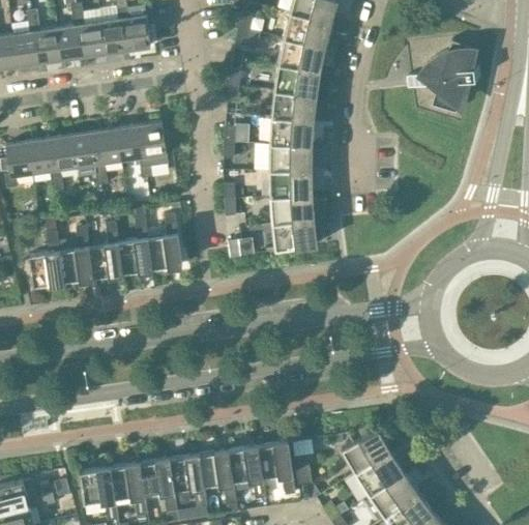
[(122,0),(116,1),(117,11),(128,10),(126,0),(122,0)]
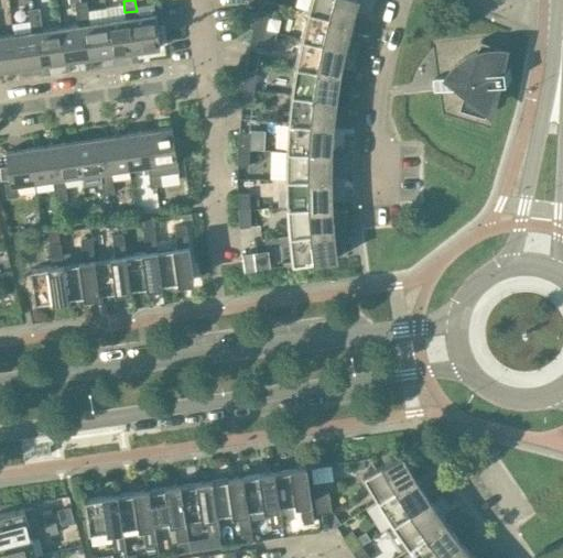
[(313,0),(312,3),(309,15),(352,28),(355,15),(359,1),(355,0),(313,0)]
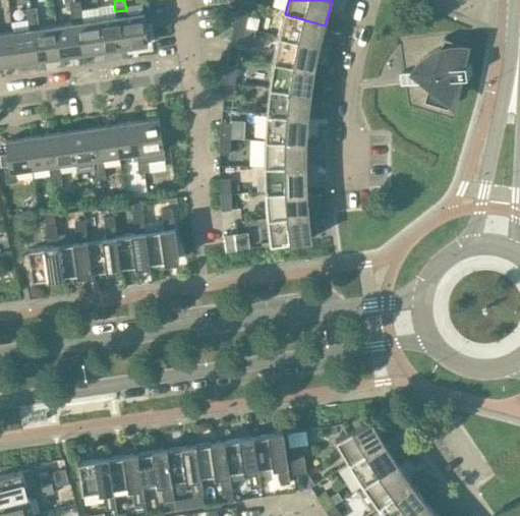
[(70,7),(72,18),(82,16),(80,6),(70,7)]
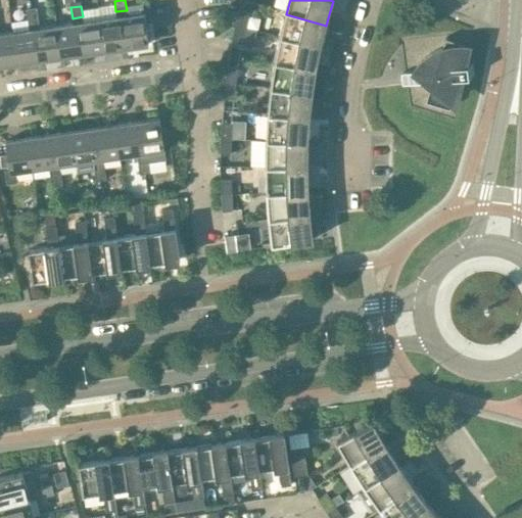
[(128,20),(123,21),(127,52),(149,49),(148,40),(151,39),(149,27),(146,28),(144,8),(127,10),(128,20)]
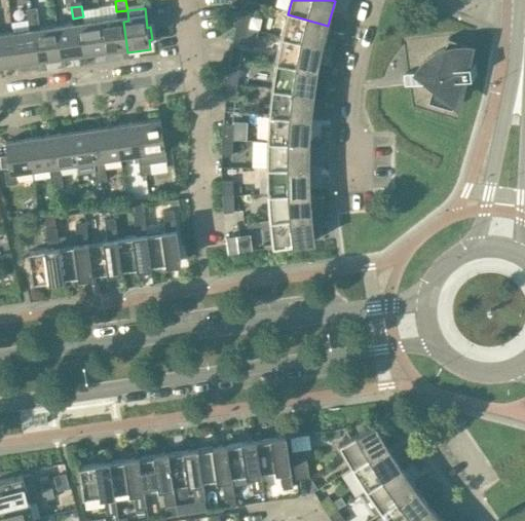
[(102,25),(106,56),(127,52),(123,22),(128,21),(127,10),(116,11),(118,23),(102,25)]
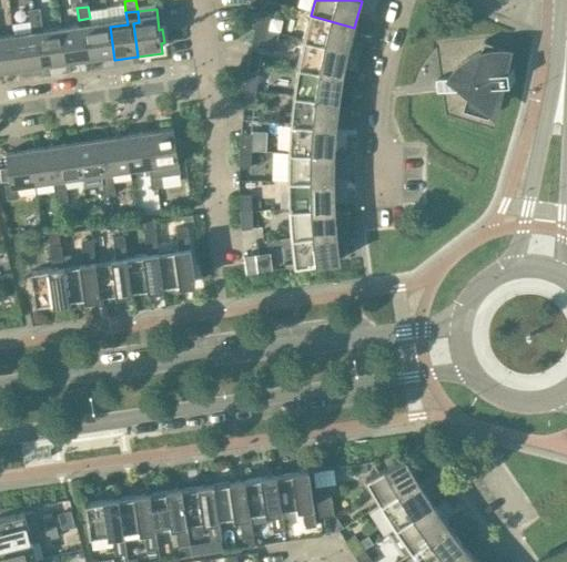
[(29,14),(31,27),(42,24),(41,13),(29,14)]
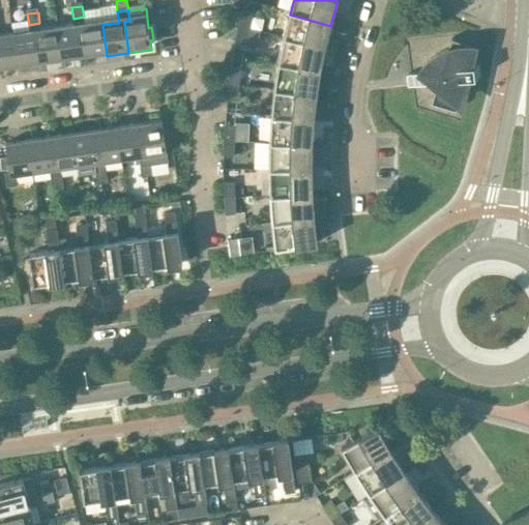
[(287,27),(284,40),(324,50),(327,36),(330,26),(290,15),(287,27)]
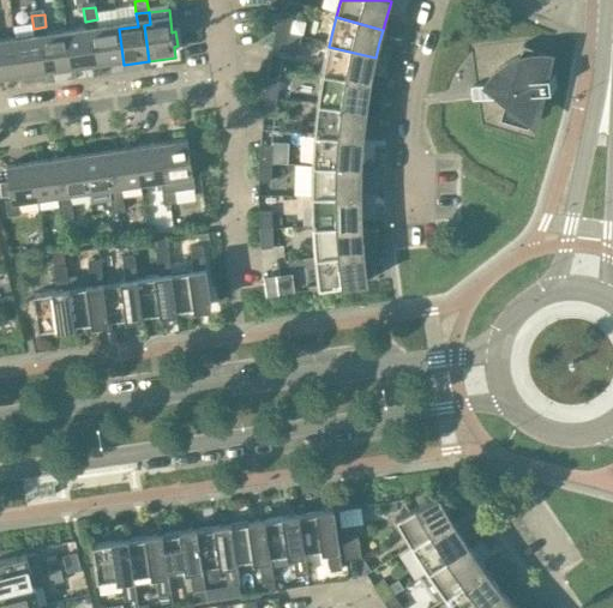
[(277,36),(289,38),(294,20),(281,18),(277,36)]
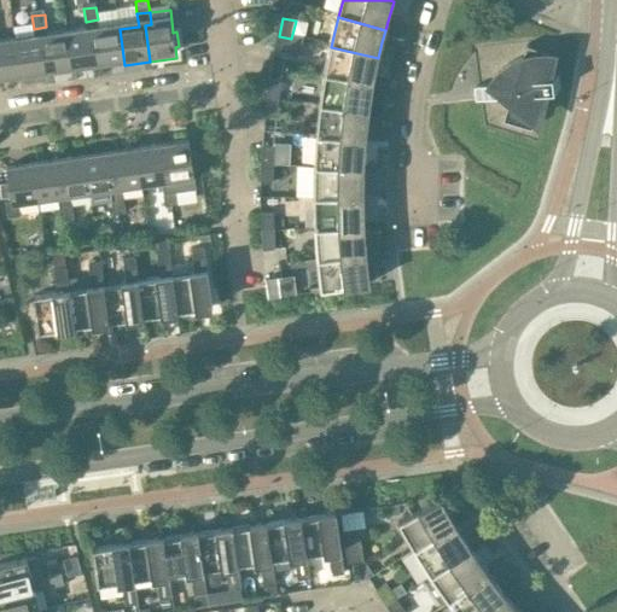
[(68,36),(73,73),(99,69),(93,33),(99,31),(98,19),(86,22),(87,34),(68,36)]
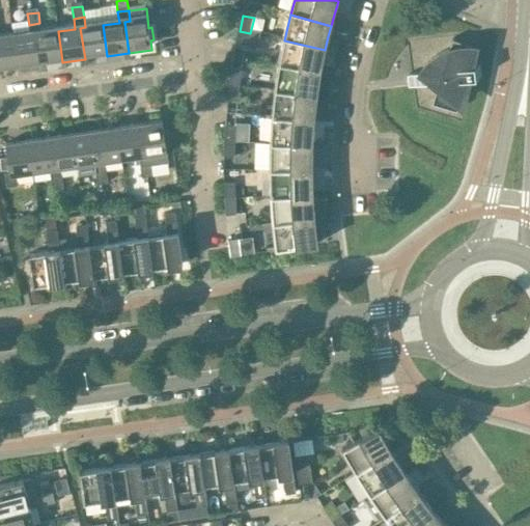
[(14,37),(19,68),(40,65),(36,34),(42,33),(39,23),(29,25),(30,35),(14,37)]
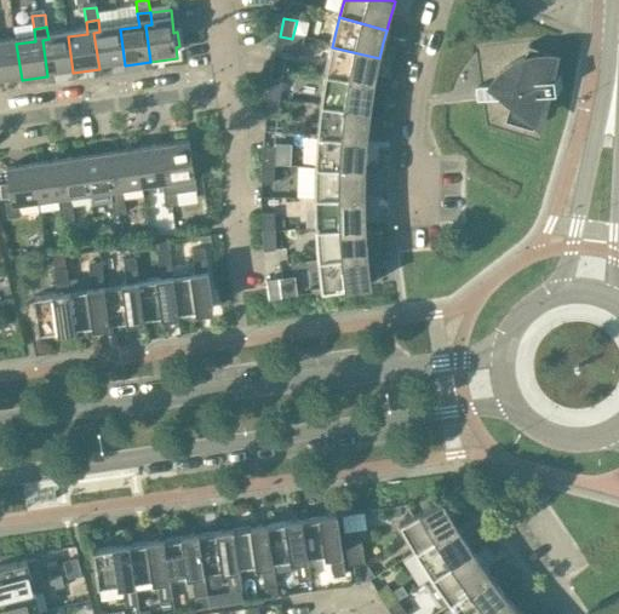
[(93,33),(99,69),(125,66),(120,29),(99,32),(93,33)]
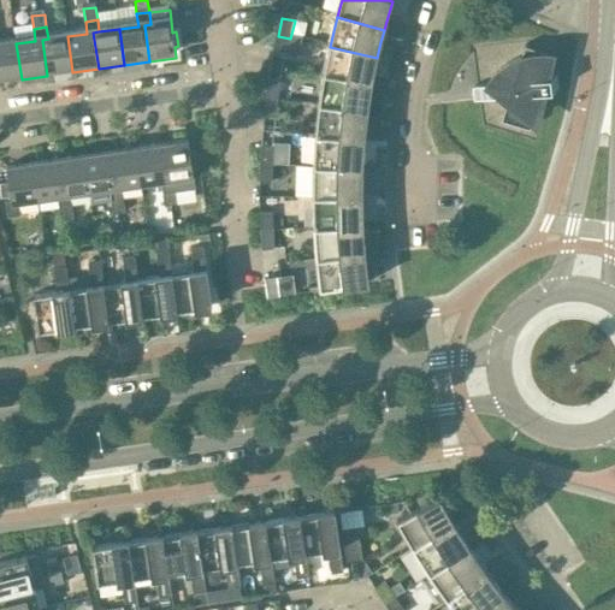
[(42,40),(47,76),(72,72),(67,36),(48,39),(42,40)]
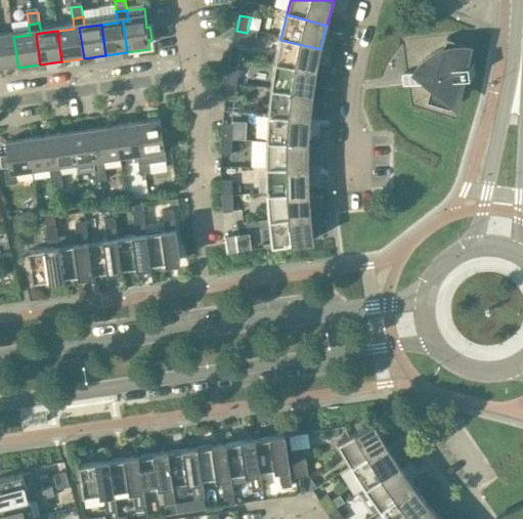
[(233,46),(244,48),(247,33),(236,31),(233,46)]
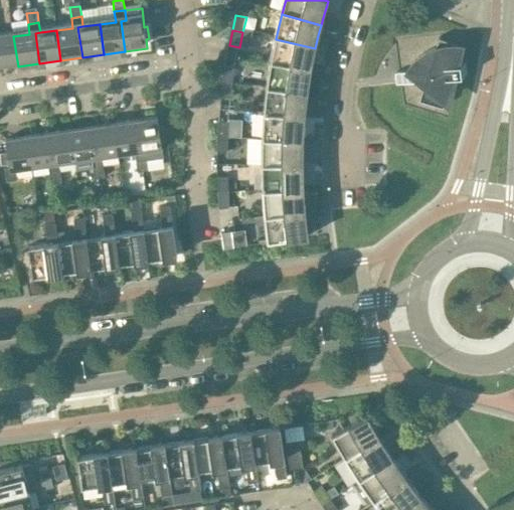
[(0,69),(18,66),(13,36),(0,38),(0,69)]
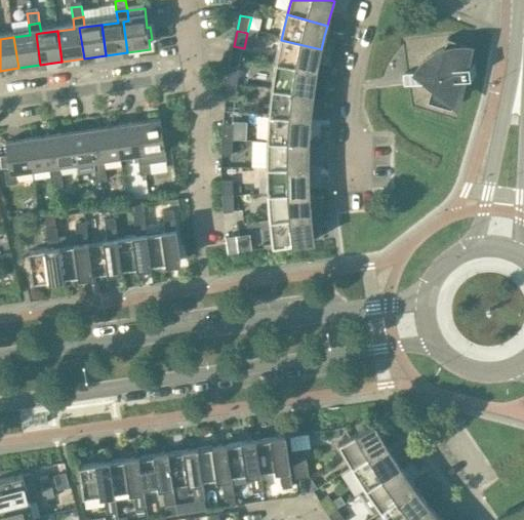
[(278,54),(276,67),(316,74),(318,63),(321,49),(281,40),(278,54)]
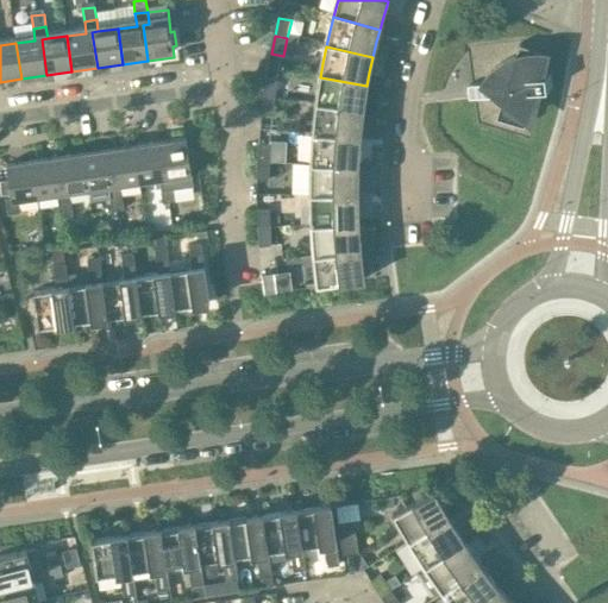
[(496,123),(525,132),(536,96),(553,94),(552,80),(540,81),(549,58),(520,49),(516,61),(511,63),(506,66),(501,69),(496,71),(493,76),(488,80),(484,85),(482,89),(470,90),(472,105),(503,100),(496,123)]
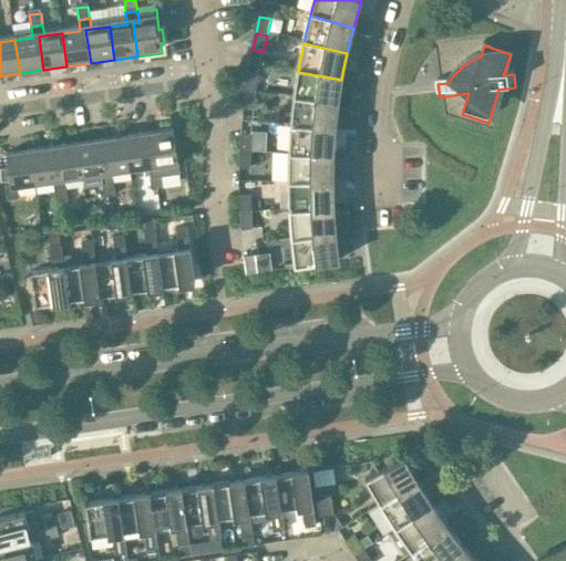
[(296,85),(294,100),(338,105),(340,91),(341,80),(298,72),(296,85)]
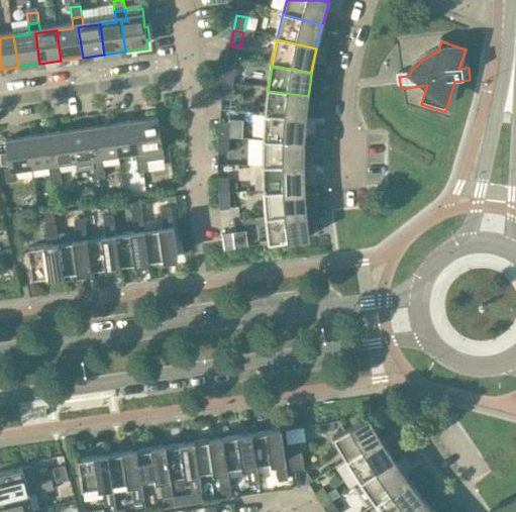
[(223,86),(234,87),(236,71),(225,70),(223,86)]
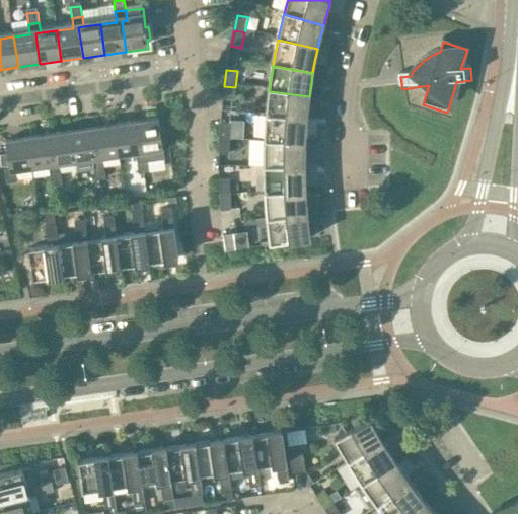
[(222,101),(233,103),(235,87),(224,86),(222,101)]
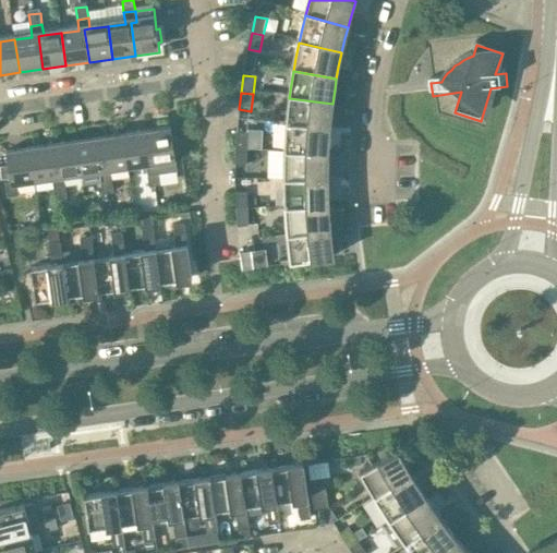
[(288,113),(286,127),(329,130),(330,118),(333,104),(289,98),(288,113)]
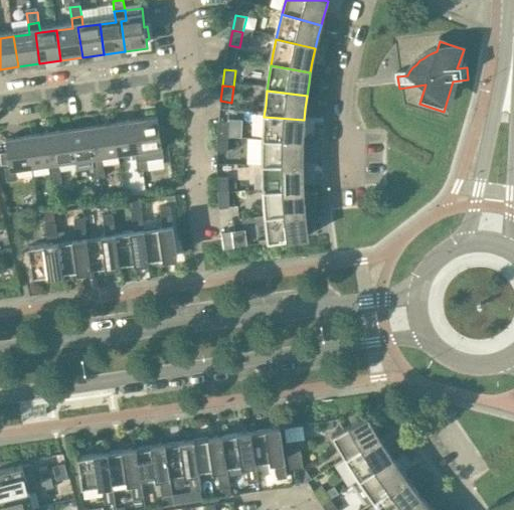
[(264,129),(263,143),(303,144),(304,131),(304,120),(264,117),(264,129)]
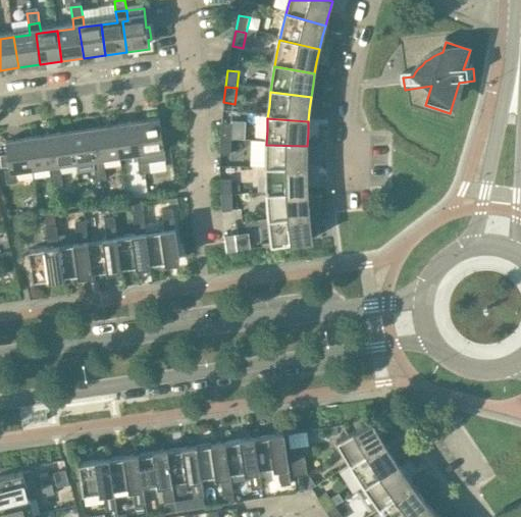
[(160,123),(138,126),(143,157),(137,158),(139,168),(149,166),(148,156),(165,154),(163,145),(166,144),(164,132),(162,133),(160,123)]
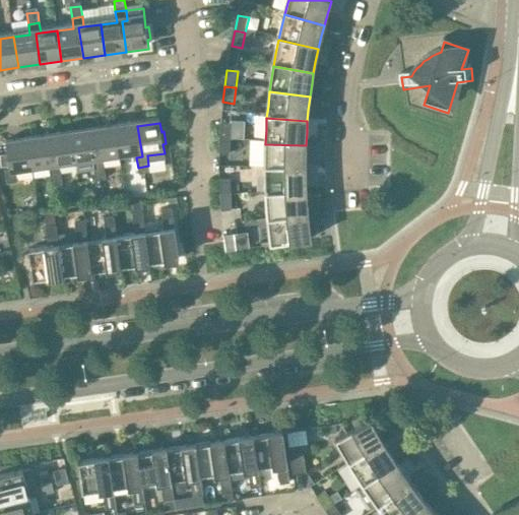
[(137,126),(116,129),(120,159),(136,157),(142,156),(137,126)]
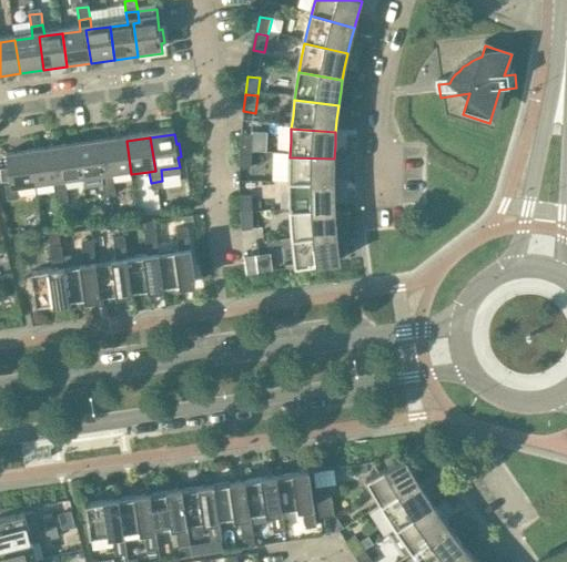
[(241,155),(252,155),(253,139),(241,138),(241,155)]
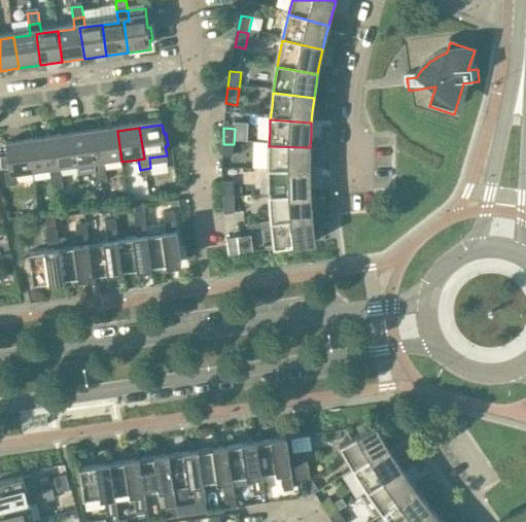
[(100,165),(95,166),(96,176),(106,175),(105,164),(121,162),(117,131),(95,134),(100,165)]
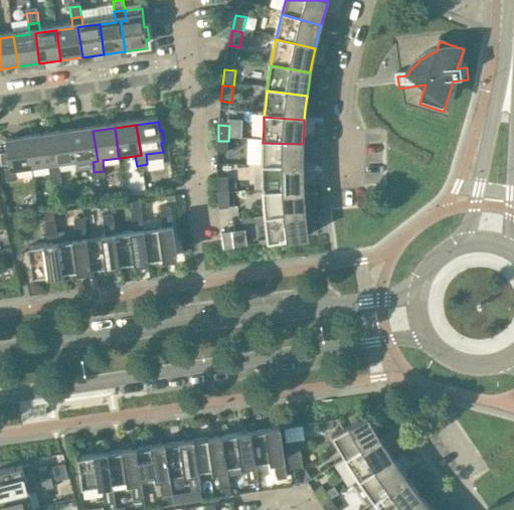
[(71,134),(75,164),(93,162),(98,161),(93,131),(71,134)]
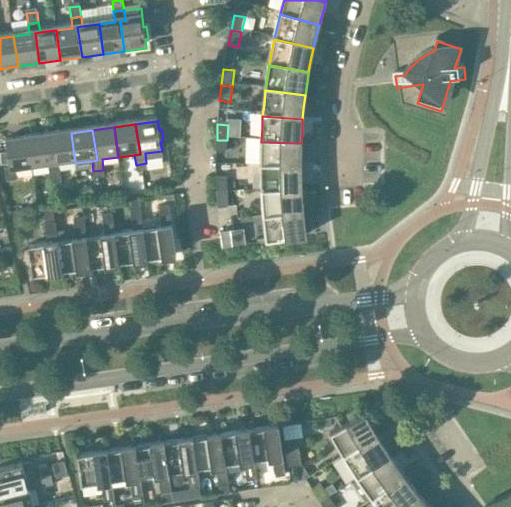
[(49,167),(50,177),(61,176),(59,166),(75,163),(71,133),(50,136),(54,166),(49,167)]
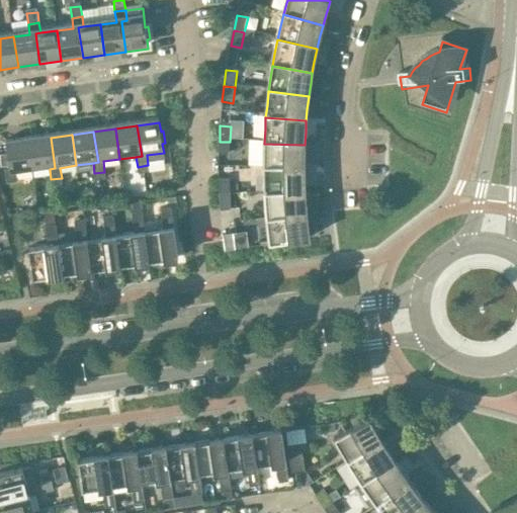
[(33,172),(50,169),(55,168),(51,138),(28,141),(33,172)]
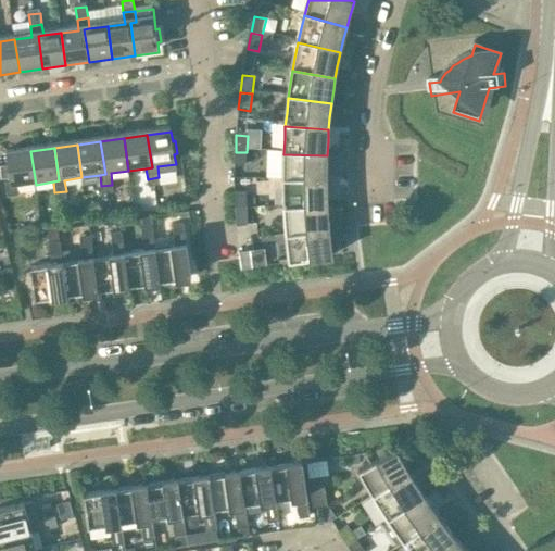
[(17,187),(36,185),(30,151),(7,155),(11,187),(7,187),(9,200),(20,198),(17,187)]
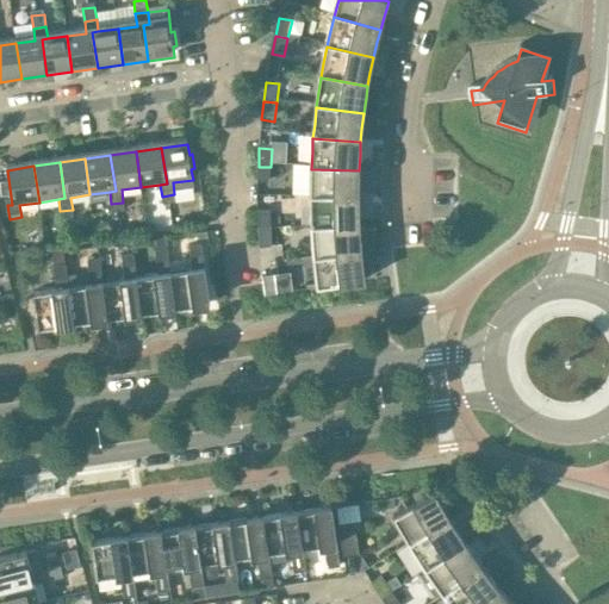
[(258,186),(271,186),(271,167),(259,167),(258,186)]
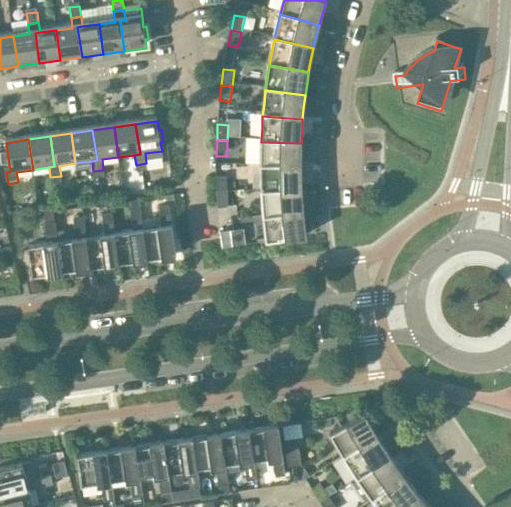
[(261,155),(261,167),(301,167),(301,156),(301,143),(261,142),(261,155)]
